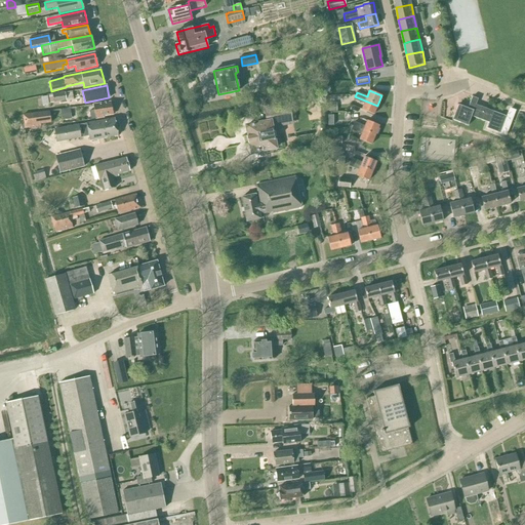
[(67,102),(73,101),(72,91),(65,92),(67,102)]
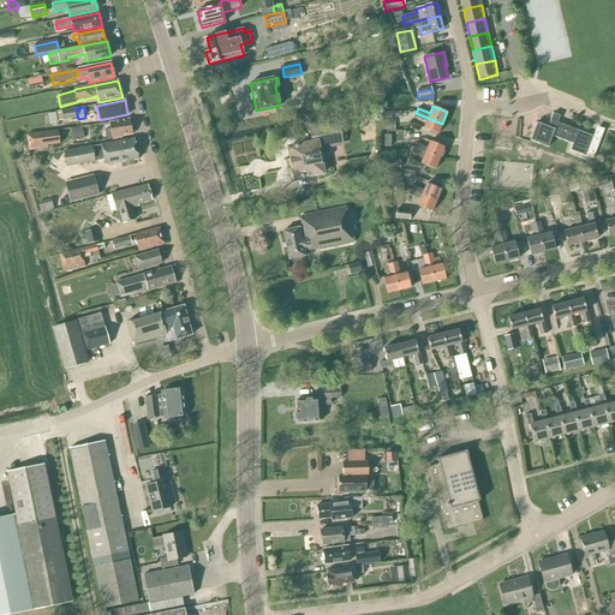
[(61,111),(63,121),(78,119),(76,108),(61,111)]
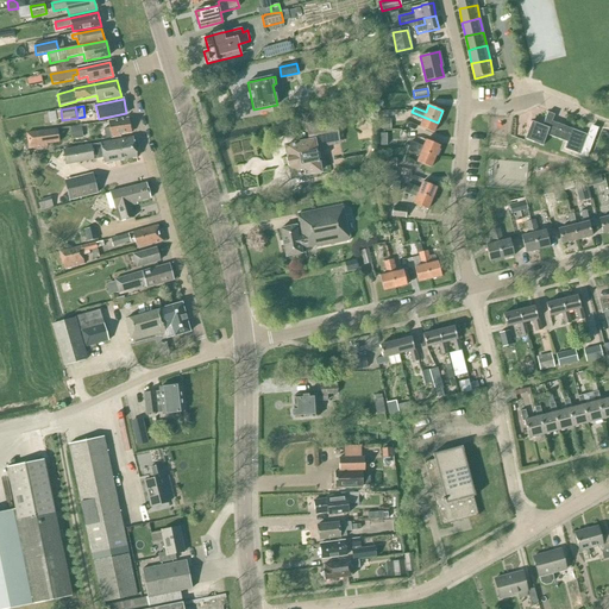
[(422,120),(419,127),(433,133),(438,123),(412,112),(410,115),(422,120)]
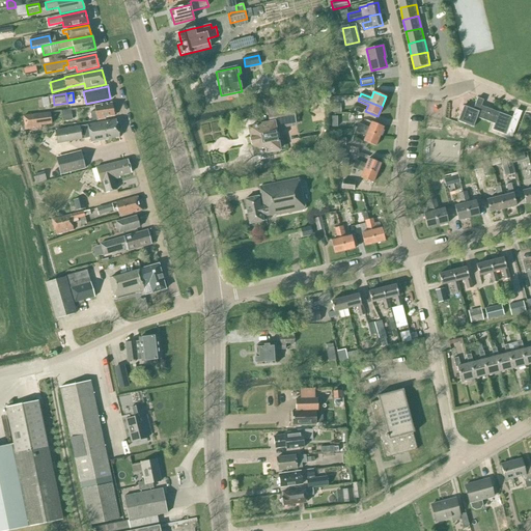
[(492,130),(505,135),(511,138),(521,114),(514,112),(512,118),(481,107),(483,101),(477,99),(473,110),(464,107),(457,122),(473,128),(477,118),(494,124),(492,130)]
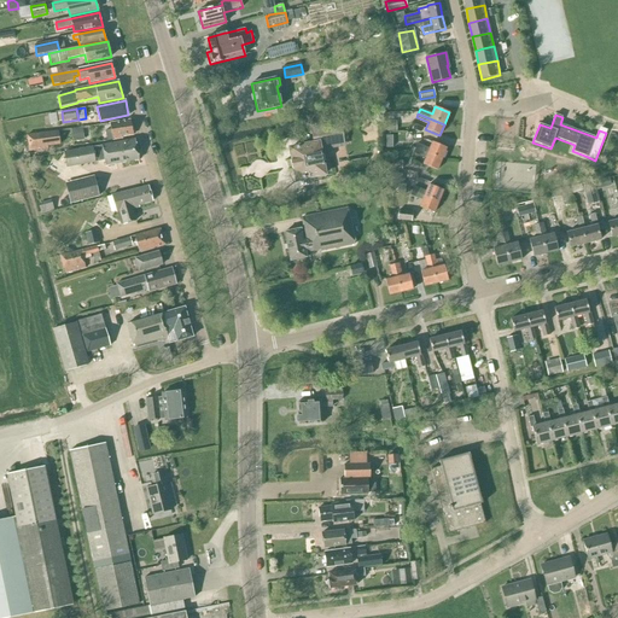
[(133,135),(130,121),(110,124),(111,130),(105,132),(108,143),(123,139),(122,138),(133,135)]
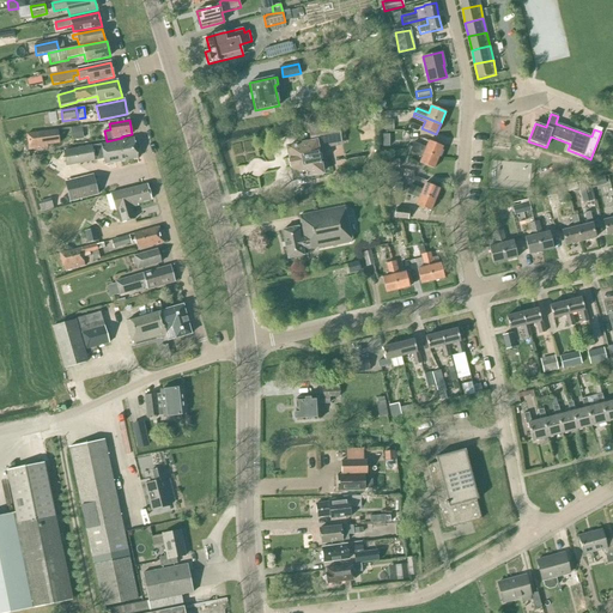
[(293,180),(323,174),(317,145),(341,140),(339,127),(335,128),(334,123),(308,128),(310,139),(286,144),(289,157),(287,157),(290,167),(291,167),(293,180)]
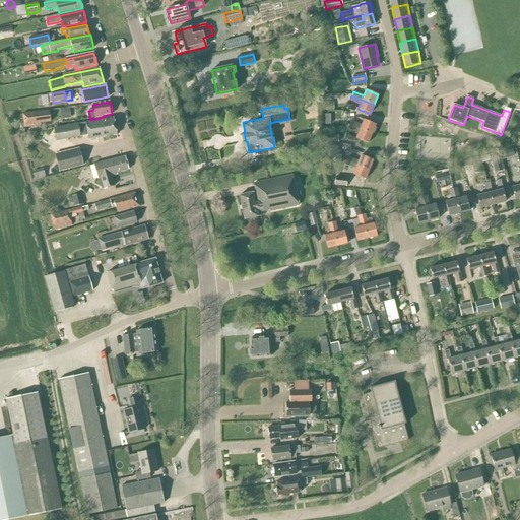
[(61,119),(71,118),(69,108),(60,109),(61,119)]
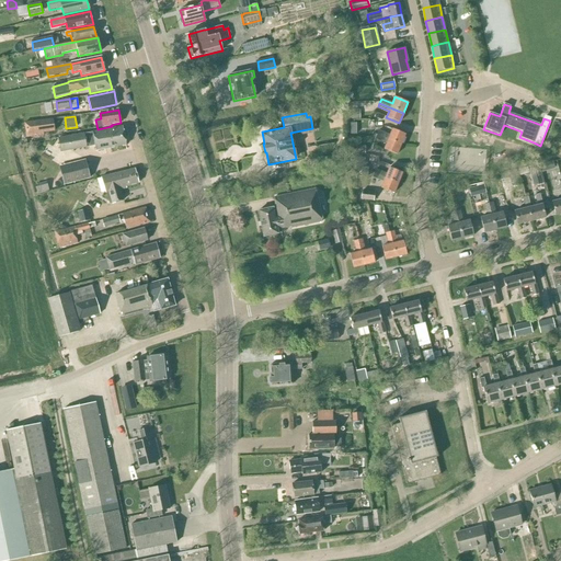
[(42,122),(24,124),(26,138),(44,135),(44,133),(55,132),(53,119),(42,122)]
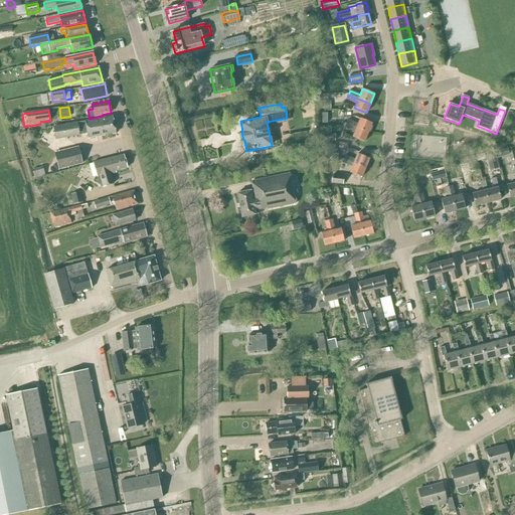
[(113,117),(53,127),(55,140),(79,135),(87,134),(88,138),(116,133),(115,125),(117,125),(114,117),(113,117)]
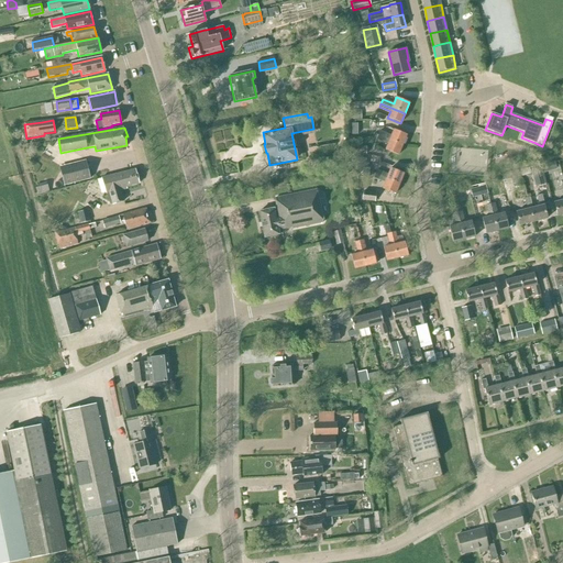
[(378,135),(403,145),(407,135),(394,130),(392,135),(381,131),(378,135)]
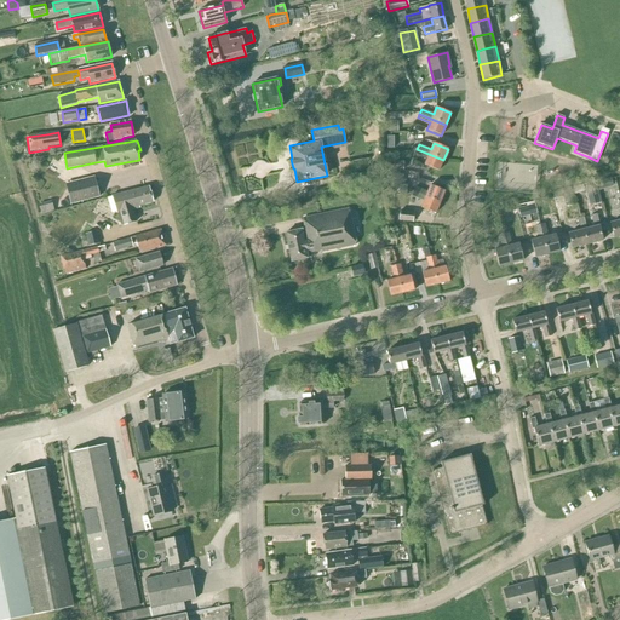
[(443,160),(417,149),(415,154),(428,159),(424,165),(438,171),(443,160)]
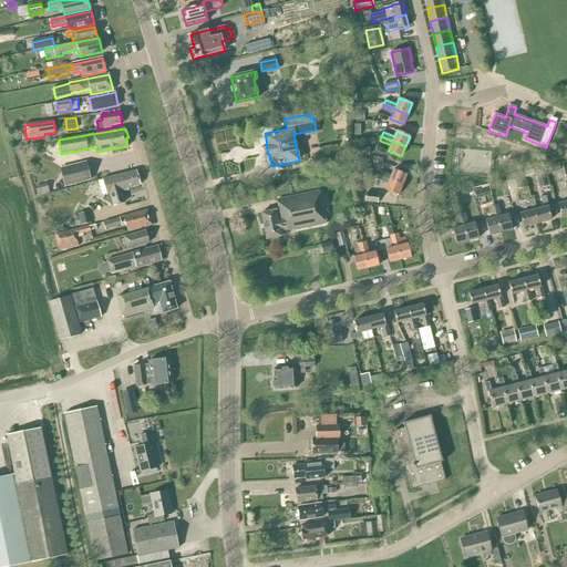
[(60,168),(64,187),(91,181),(86,162),(60,168)]
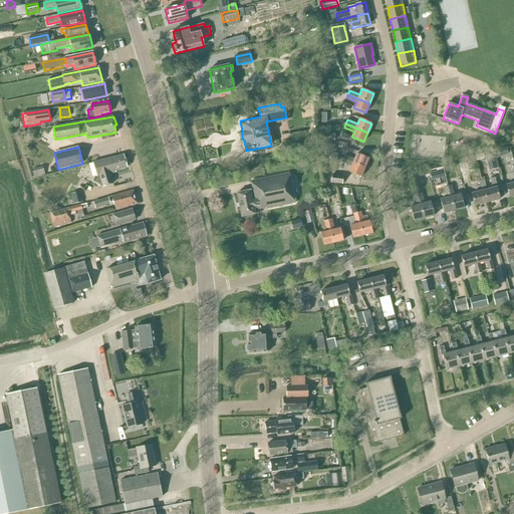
[(368,159),(356,154),(354,160),(344,156),(342,159),(364,168),(368,159)]
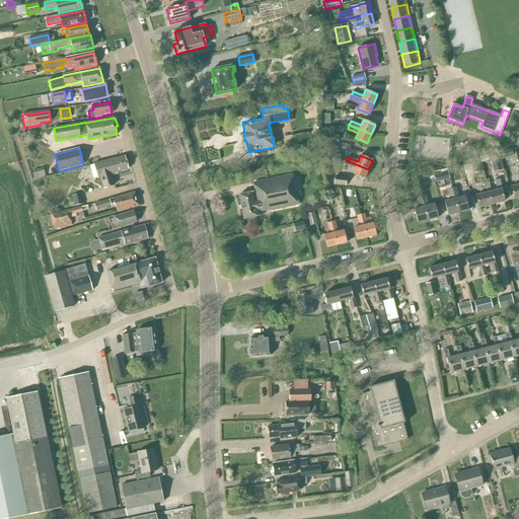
[(492,159),(494,169),(495,171),(501,169),(501,167),(498,155),(491,156),(492,159)]
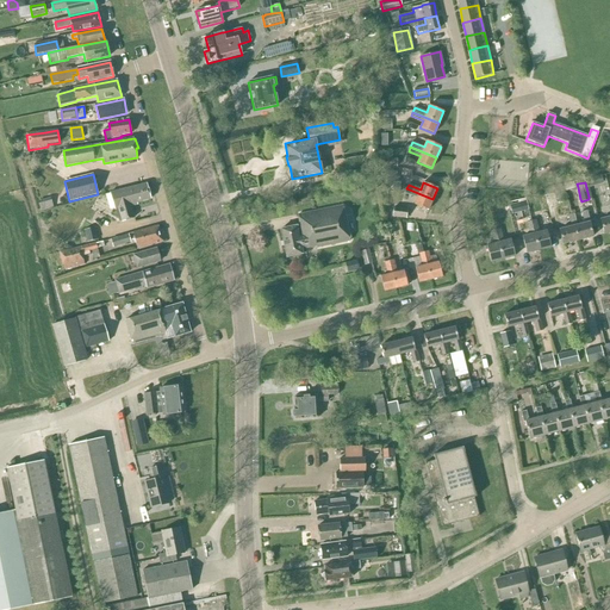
[(122,222),(122,223),(135,218),(131,206),(137,205),(136,203),(150,199),(147,184),(111,194),(116,211),(117,210),(119,222),(122,222)]
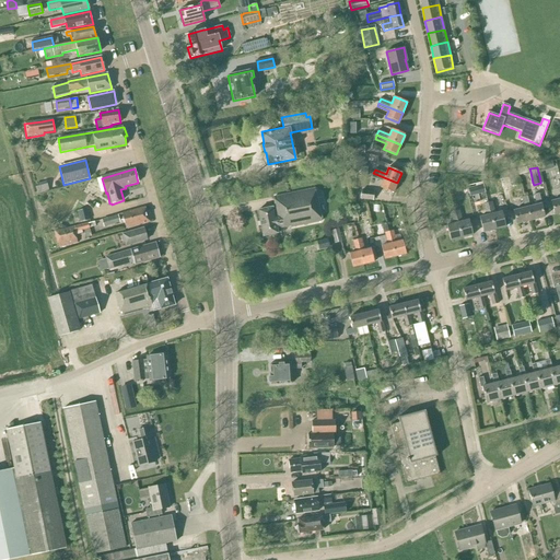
[(383,182),(380,188),(393,194),(397,183),(373,173),(372,177),(383,182)]
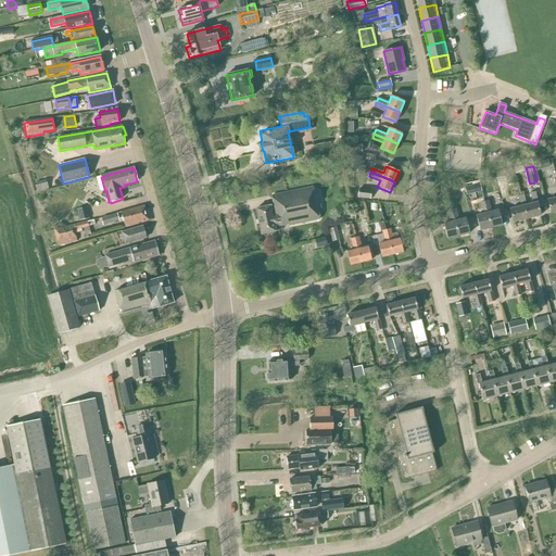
[(505,176),(507,186),(517,182),(515,174),(505,176)]
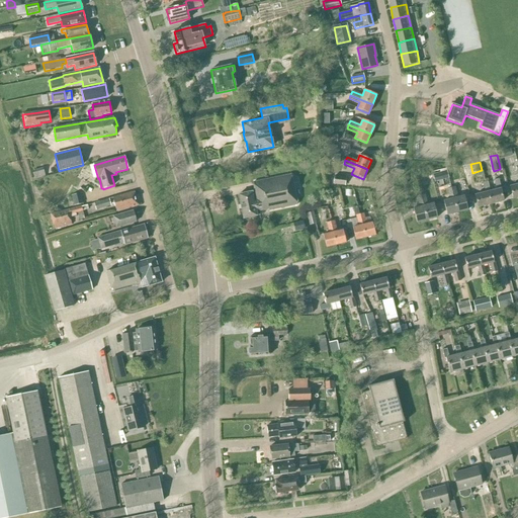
[(46,177),(44,172),(38,174),(37,169),(32,171),(34,180),(46,177)]
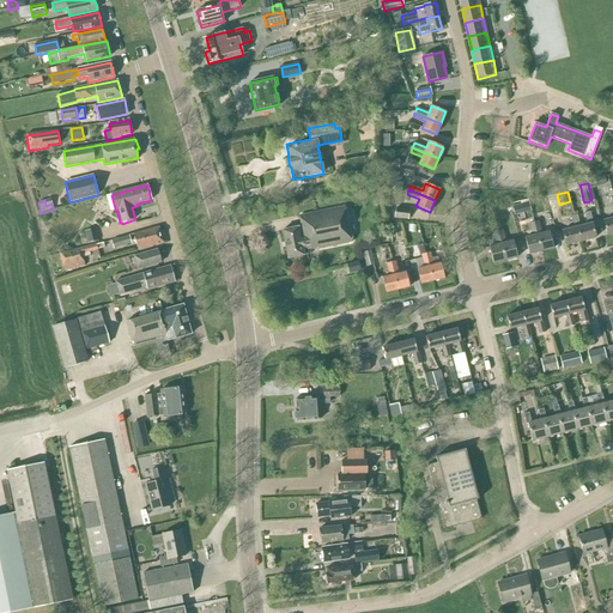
[(514,216),(523,213),(521,204),(511,206),(514,216)]
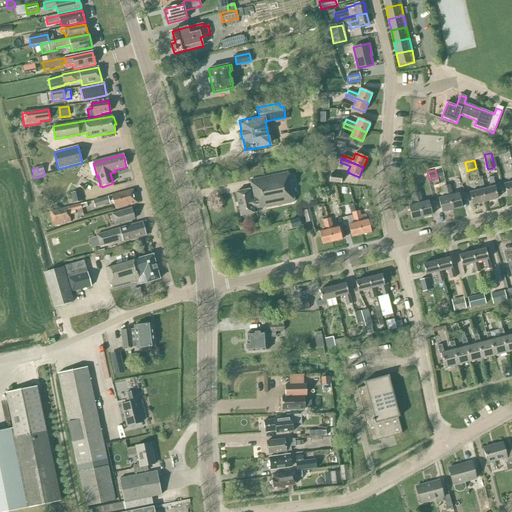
[(251,197),(249,190),(235,193),(240,216),(254,213),(253,210),(265,207),(265,209),(294,203),(288,173),(250,180),(253,196),(251,197)]
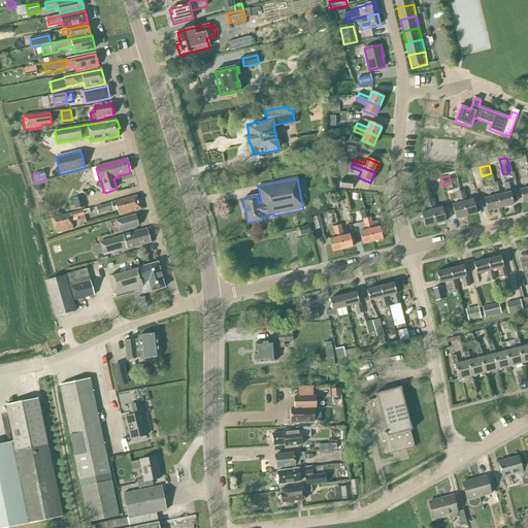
[(340,188),(352,190),(353,182),(341,179),(340,188)]
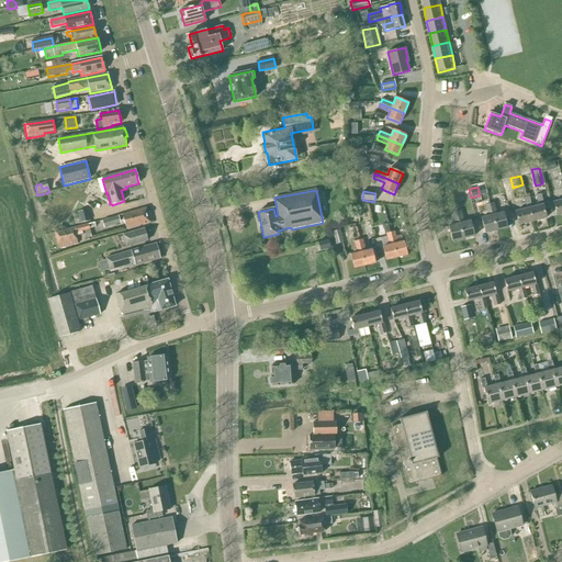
[(539,206),(531,208),(529,209),(532,222),(546,218),(543,208),(544,206),(541,194),(536,195),(539,206)]
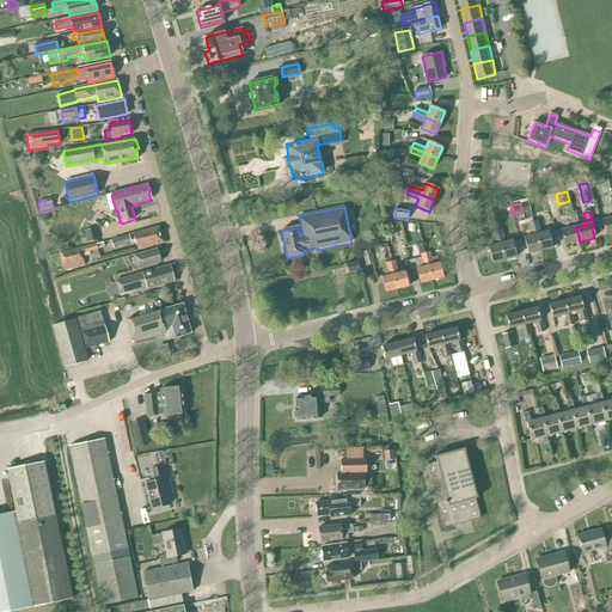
[(580,242),(576,227),(579,226),(576,215),(570,216),(573,227),(562,231),(565,245),(580,242)]
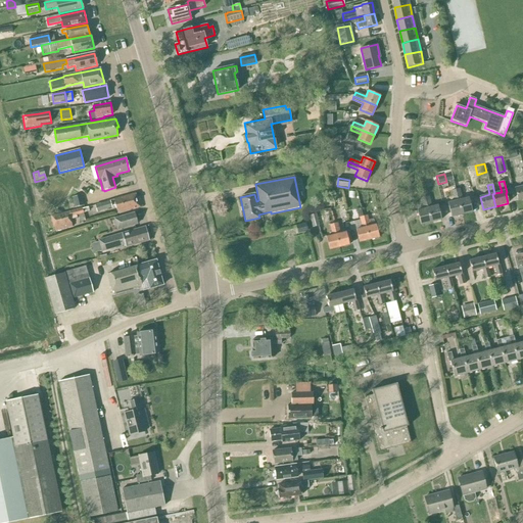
[(460,188),(456,189),(462,215),(472,212),(469,197),(463,199),(460,188)]
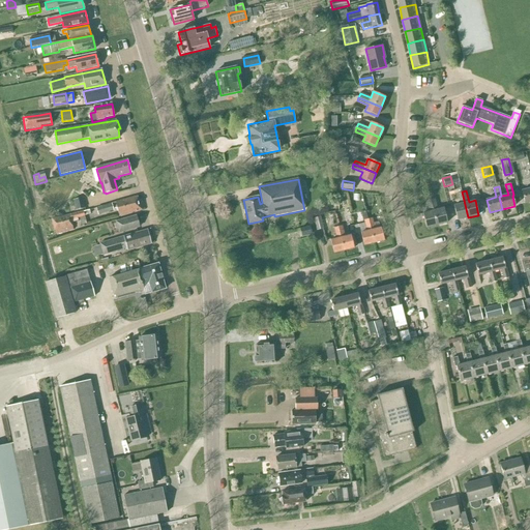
[(468,217),(462,192),(458,193),(460,204),(453,205),(458,221),(468,217)]
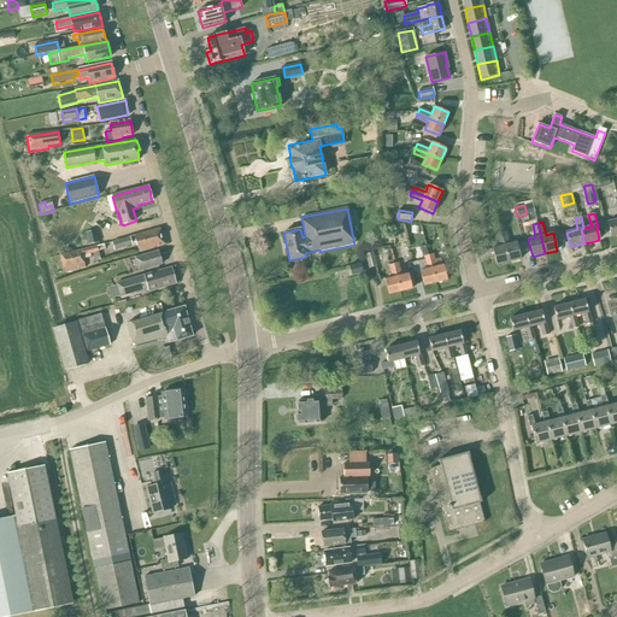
[(164,245),(160,229),(112,242),(115,250),(131,245),(131,244),(136,242),(139,252),(164,245)]
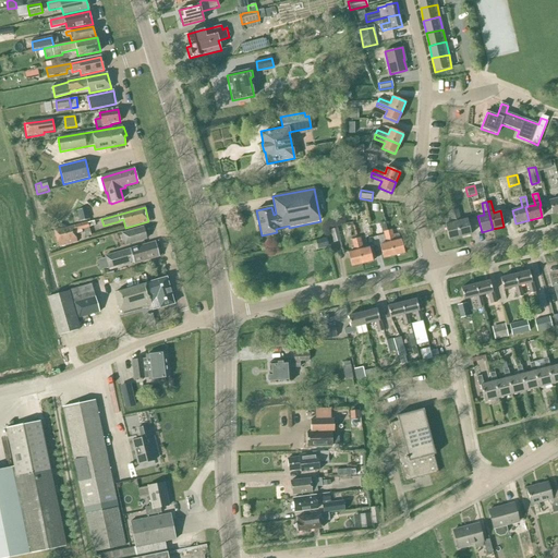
[(89,219),(86,209),(76,211),(80,222),(89,219)]
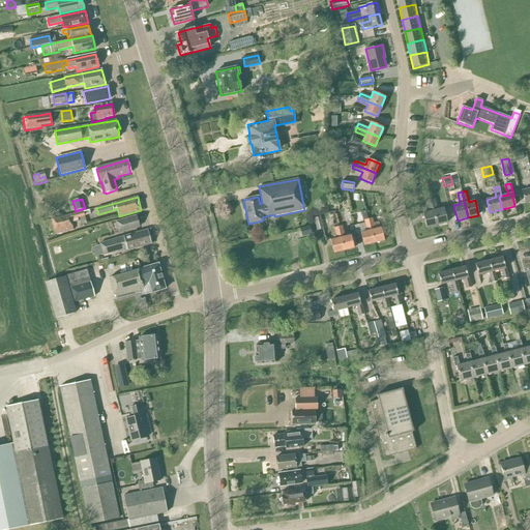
[(435,199),(431,200),(437,226),(447,223),(444,208),(438,210),(435,199)]
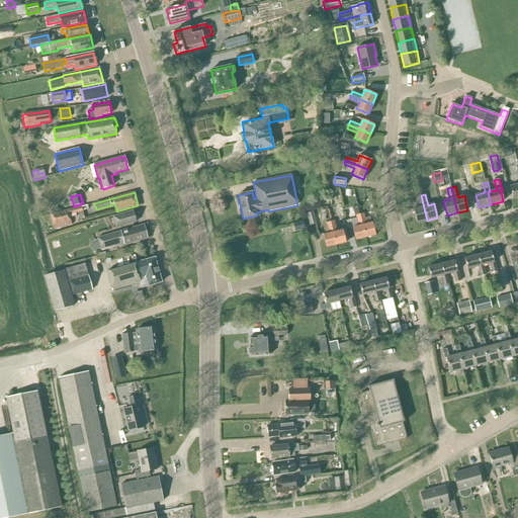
[(427,221),(421,195),(417,196),(420,207),(413,208),(417,223),(427,221)]
